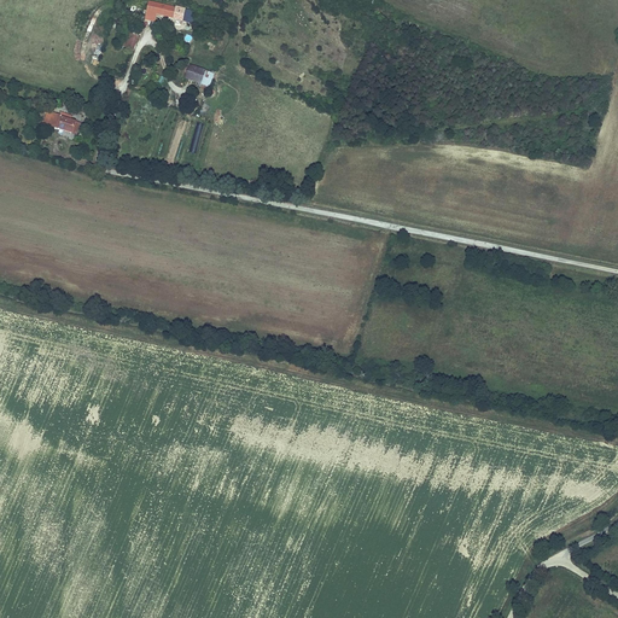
[(173,16),(175,7),(146,0),(143,0),(141,12),(144,13),(143,17),(155,19),(156,12),(173,17),(173,16)]
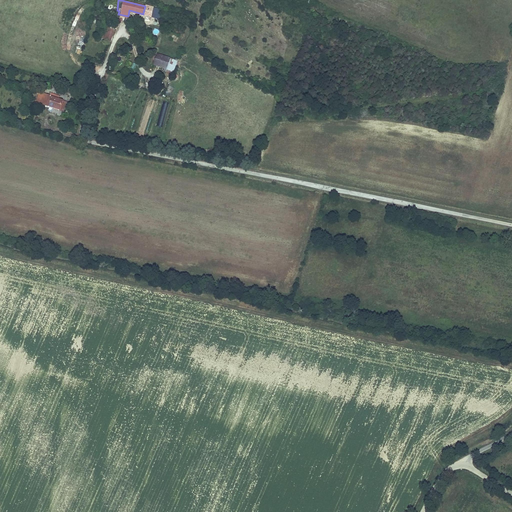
[(156,16),(158,6),(146,3),(145,6),(143,13),(156,16)]
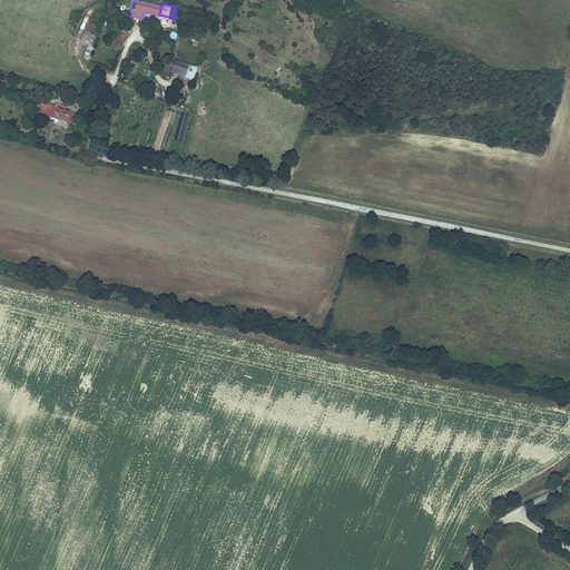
[(125,37),(126,32),(124,31),(125,26),(124,25),(120,23),(118,30),(117,29),(116,35),(125,37)]
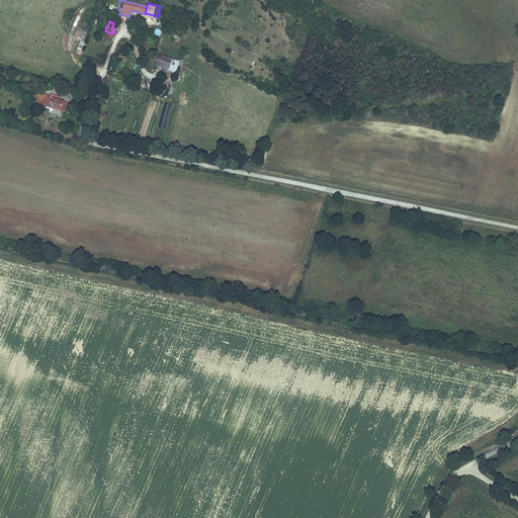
[(111,41),(113,33),(105,31),(102,38),(111,41)]
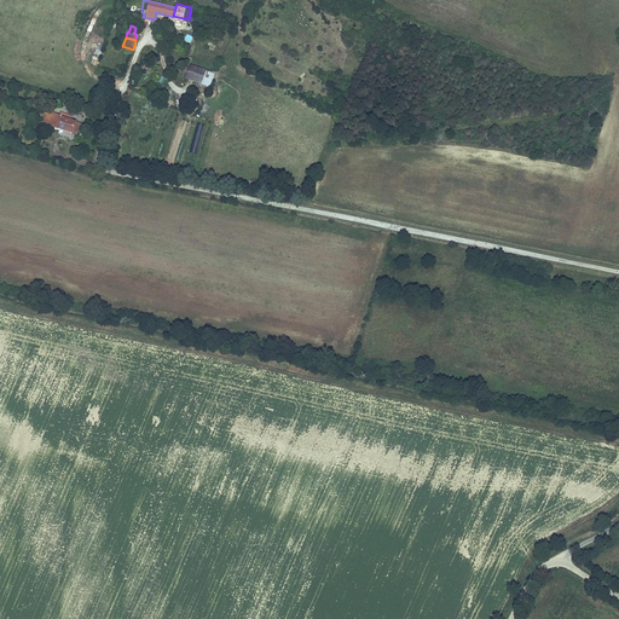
[(191,64),(189,75),(203,80),(206,68),(191,64)]
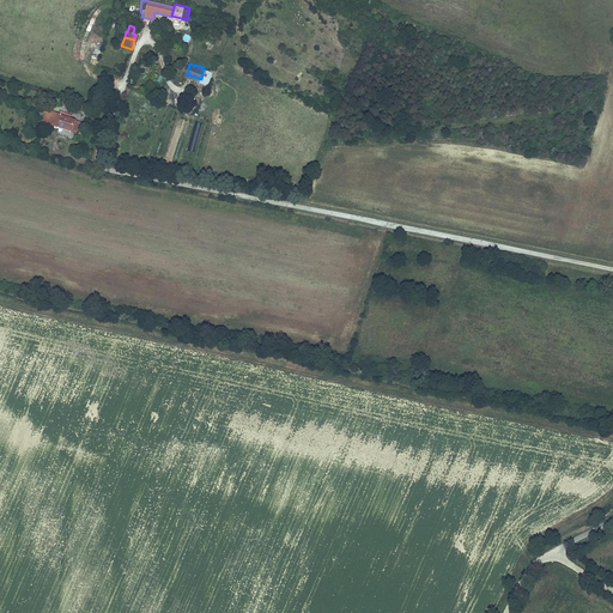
[(54,107),(52,117),(79,126),(83,114),(54,107)]
